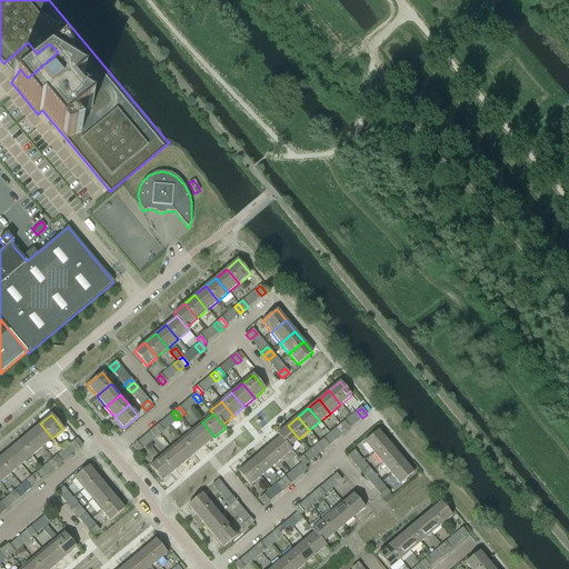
[(345,421),(340,425),(346,431),(350,428),(345,421)]
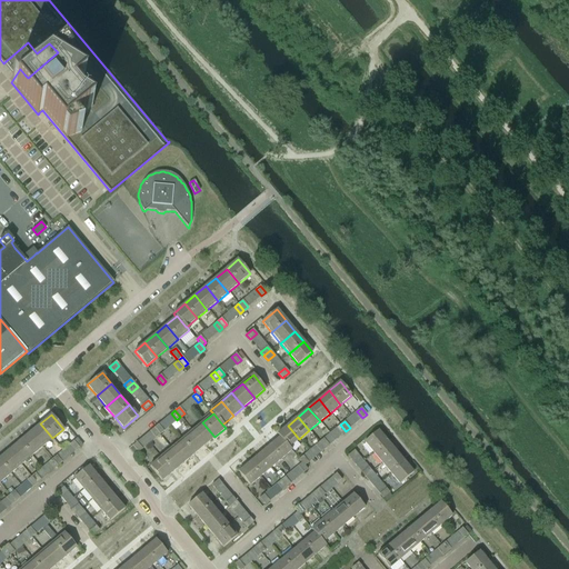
[(192,431),(205,446),(215,437),(202,422),(192,431)]
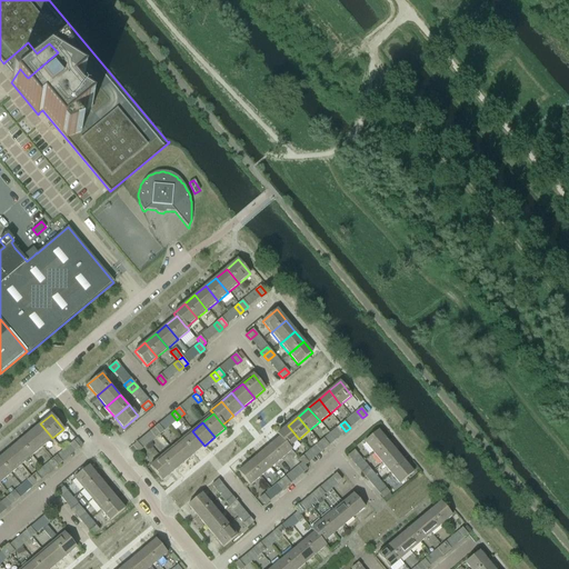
[(40,423),(30,432),(42,447),(52,438),(40,423)]
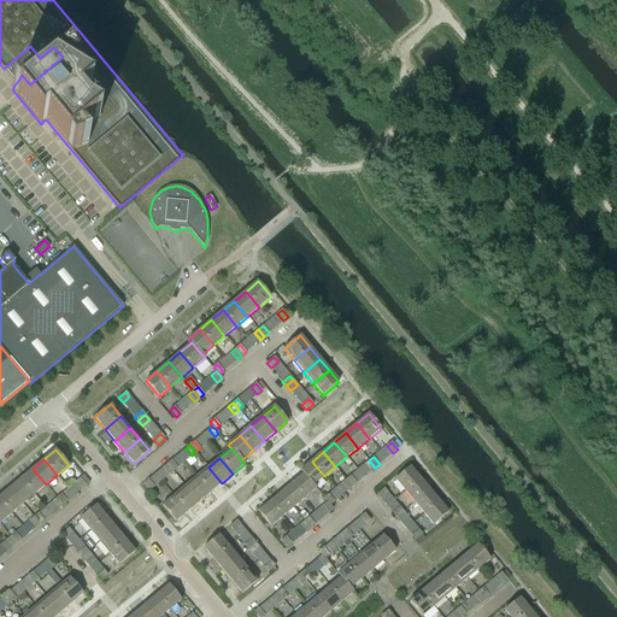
[(166,464),(172,471),(177,468),(171,460),(166,464)]
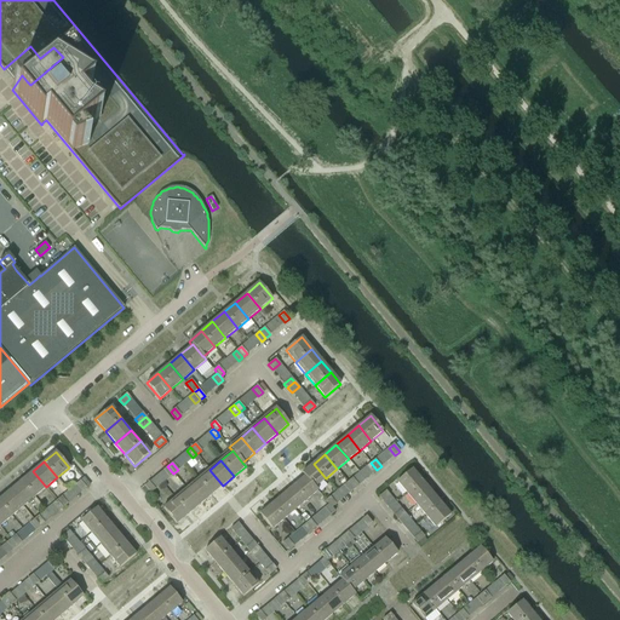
[(372,474),(377,470),(371,463),(366,468),(372,474)]
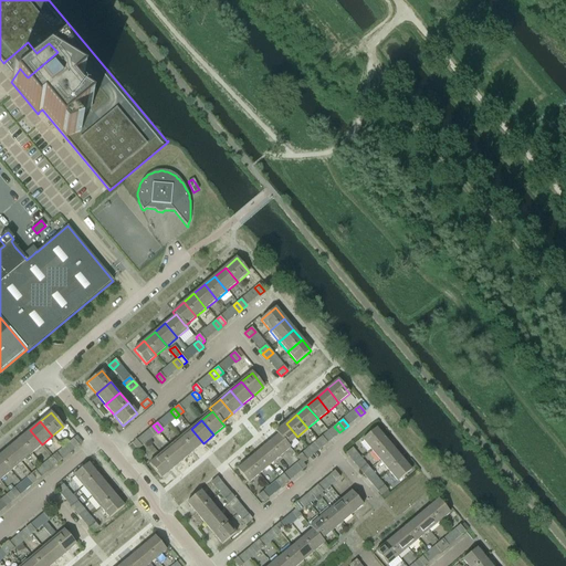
[(297,437),(286,423),(275,432),(278,436),(279,435),(287,446),(297,437)]
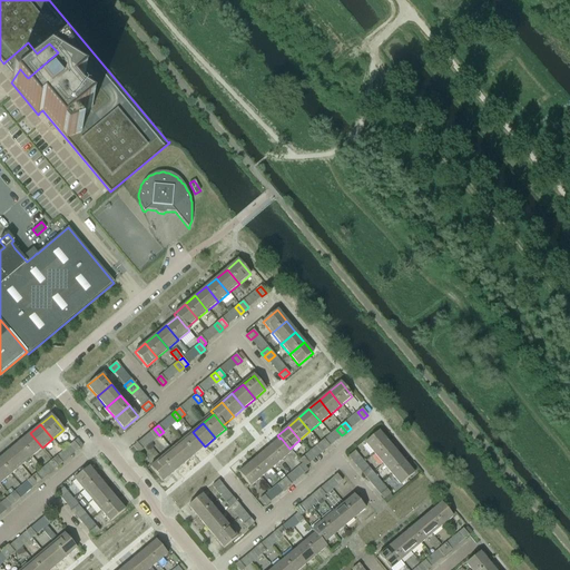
[(159,435),(154,429),(150,432),(156,439),(159,435)]
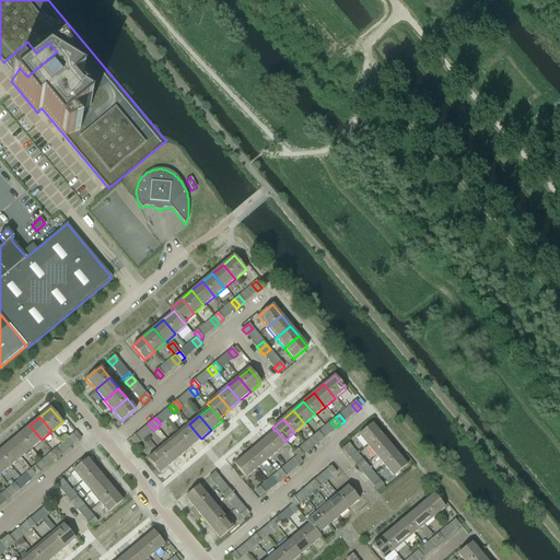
[(189,424),(178,433),(190,447),(201,439),(189,424)]
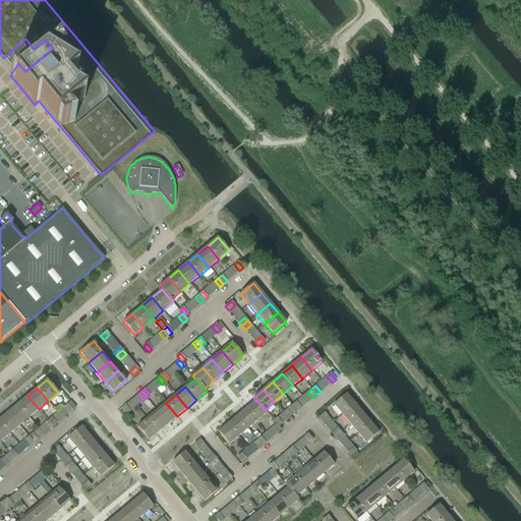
[(333,405),(342,415),(354,404),(346,395),(333,405)]
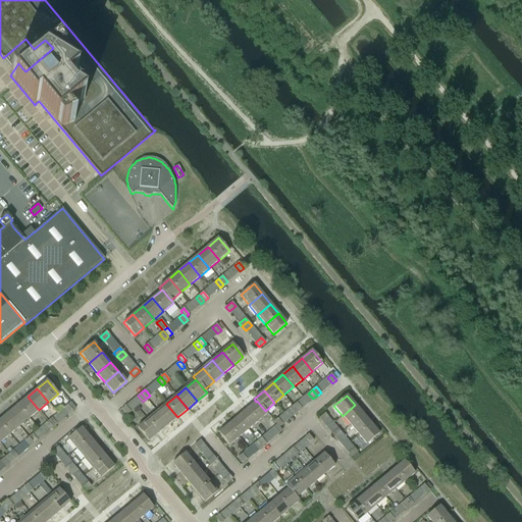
[(39,410),(28,397),(17,405),(29,418),(39,410)]
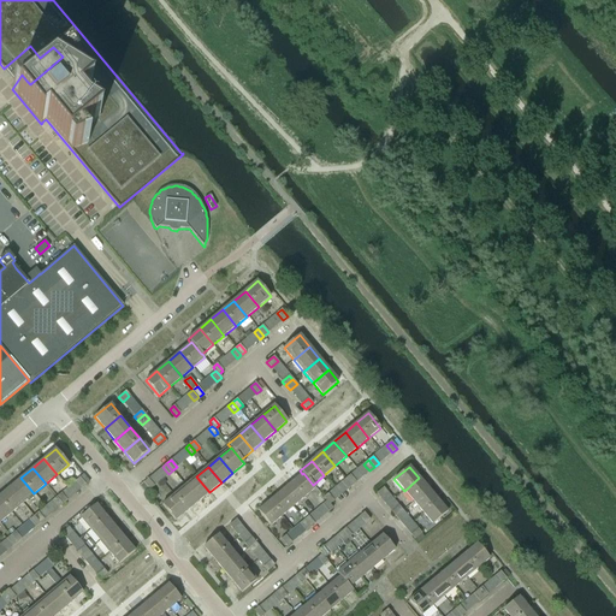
[(302,474),(291,483),(304,497),(315,487),(313,485),(303,473),(302,474)]
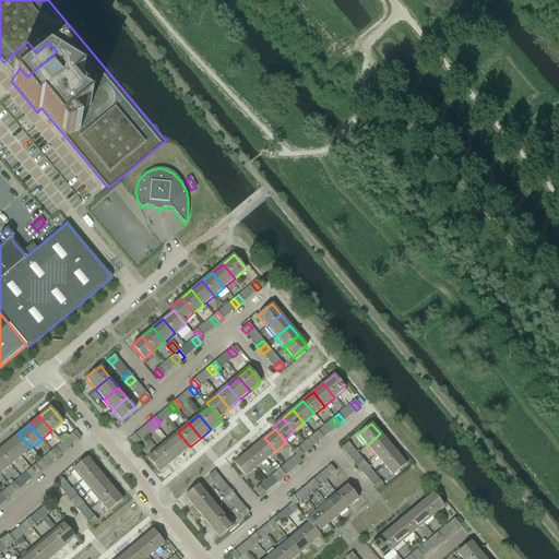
[(318,431),(313,435),(319,441),(323,438),(318,431)]
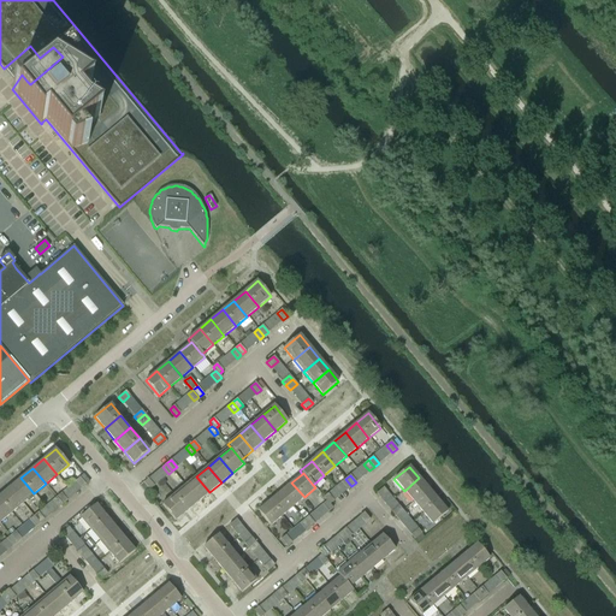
[(196,477),(185,486),(199,502),(209,492),(196,477)]
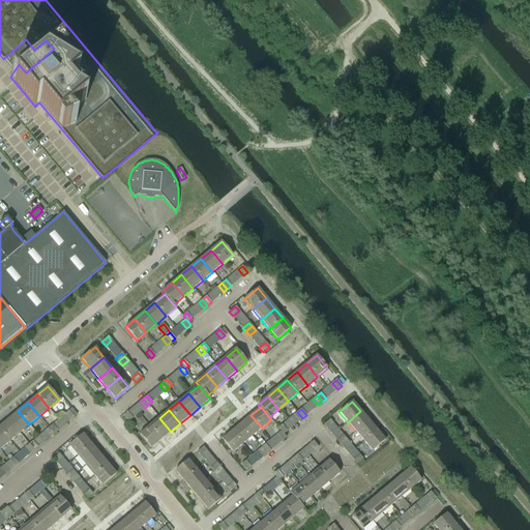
[(18,411),(8,419),(20,433),(29,424),(18,411)]
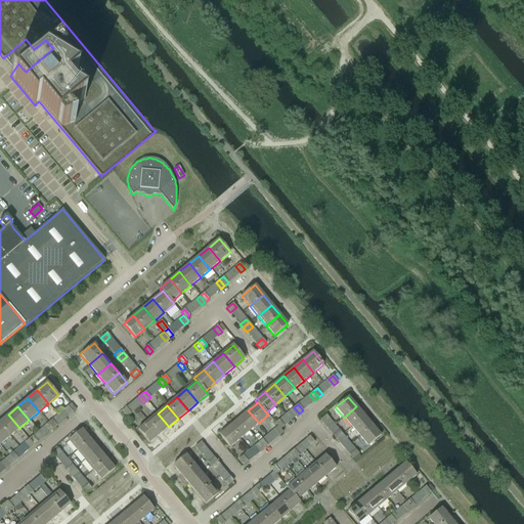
[(63,409),(69,416),(73,412),(68,406),(63,409)]
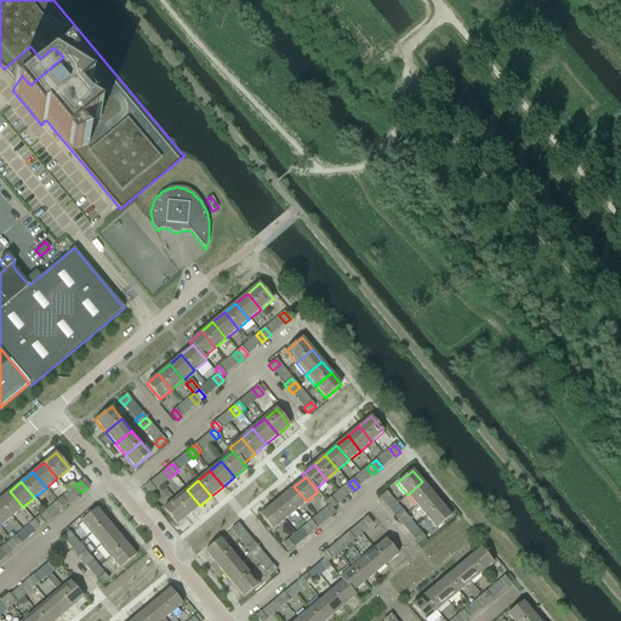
[(416,506),(432,494),(422,482),(408,495),(416,506)]
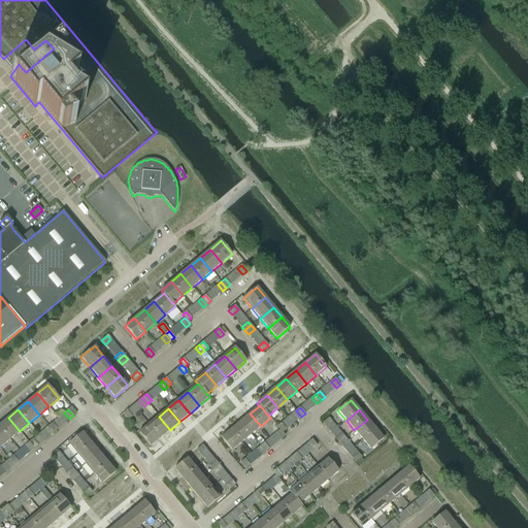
[(132,417),(127,410),(123,414),(128,420),(132,417)]
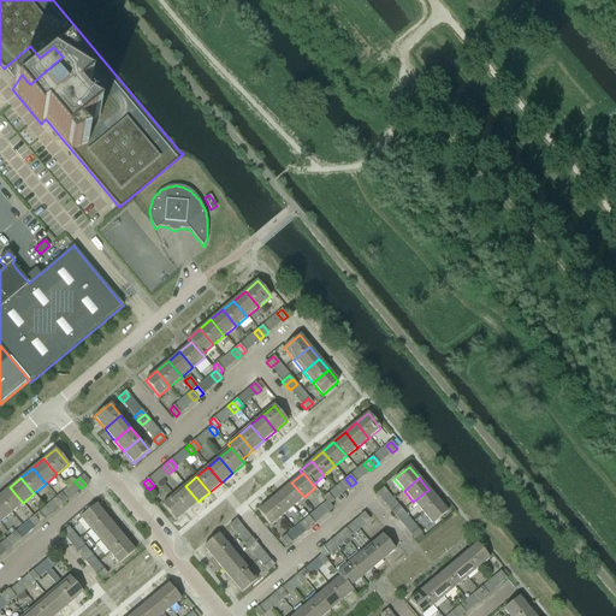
[(348,490),(351,486),(345,479),(342,483),(348,490)]
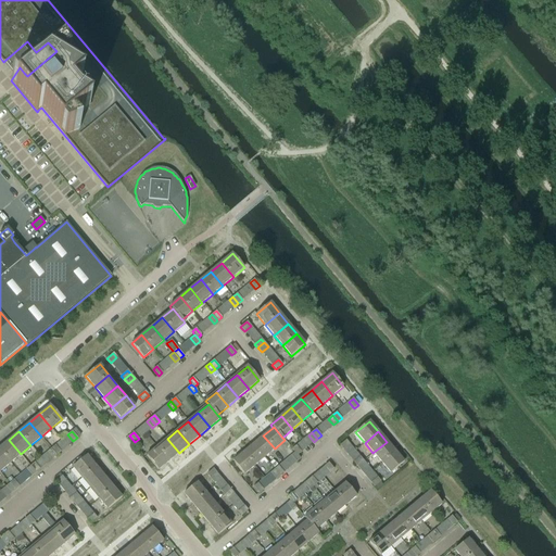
[(253,444),(264,457),(275,449),(263,436),(253,444)]
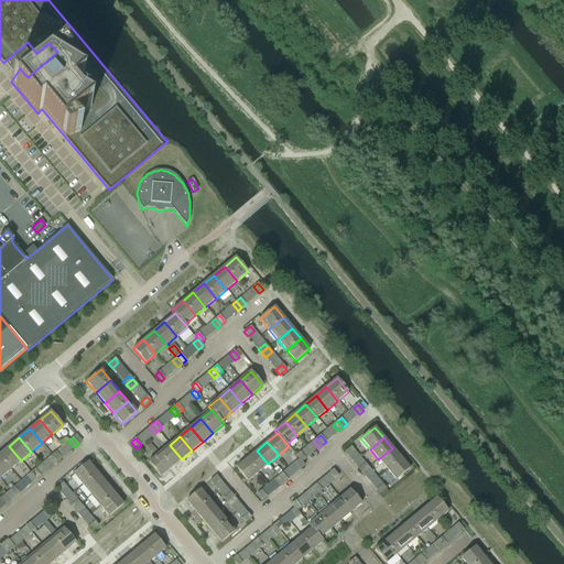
[(170,445),(159,454),(171,468),(182,459),(170,445)]
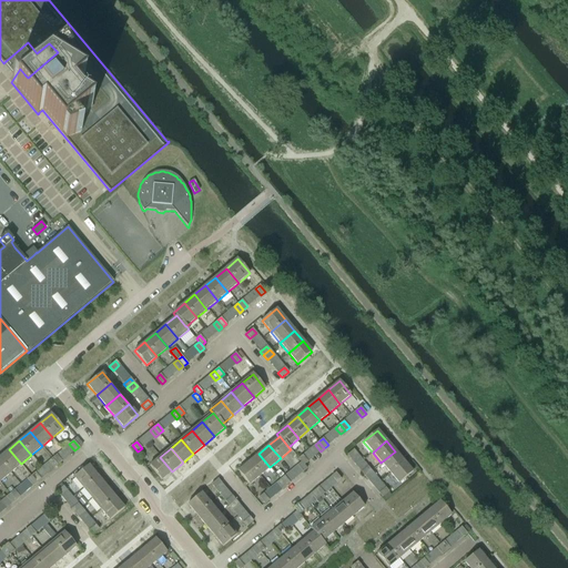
[(21,464),(9,449),(0,456),(0,460),(10,473),(21,464)]
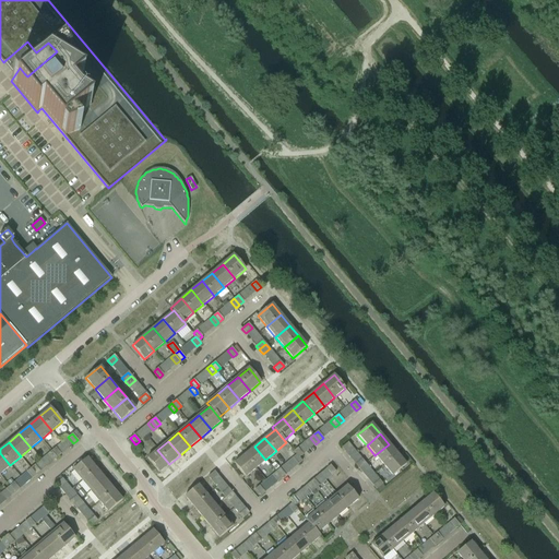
[(345,452),(352,447),(348,442),(342,448),(345,452)]
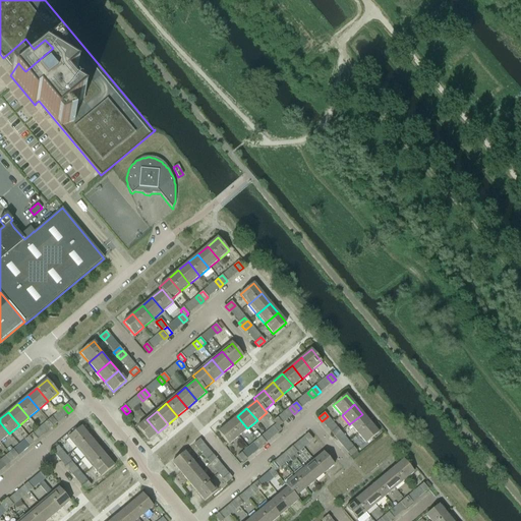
[(357,433),(370,423),(362,414),(349,424),(357,433)]
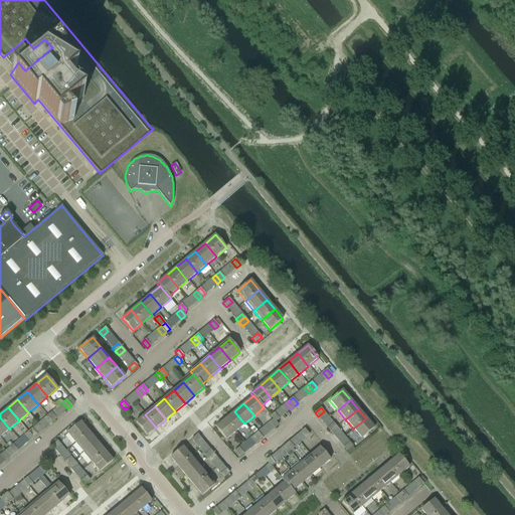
[(225,419),(235,432),(244,423),(234,411),(225,419)]
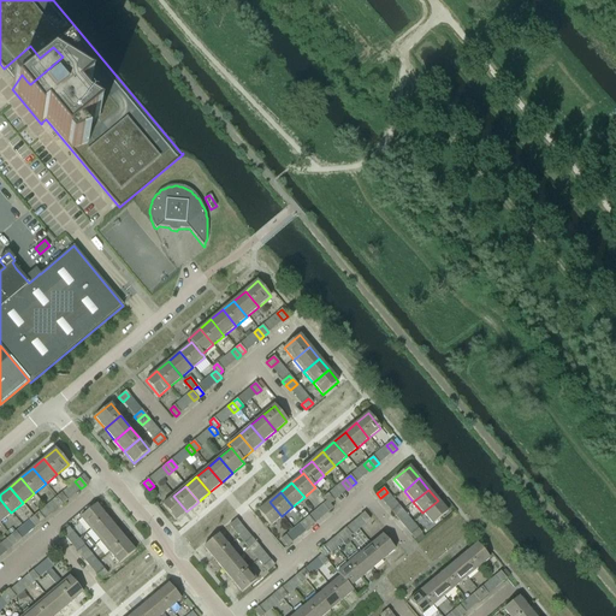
[(61,493),(57,497),(63,504),(67,501),(61,493)]
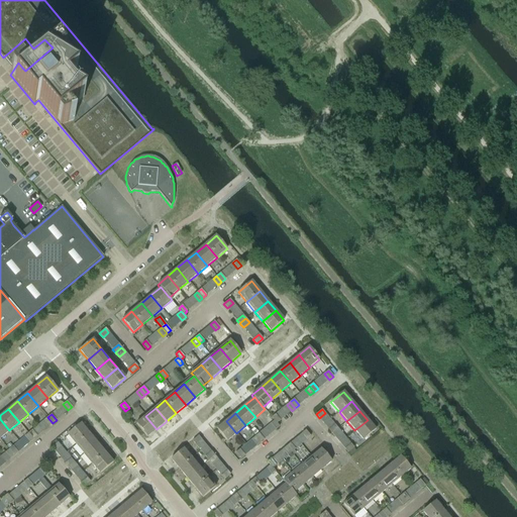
[(272,417),(274,420),(277,423),(280,420),(275,414),(272,417)]
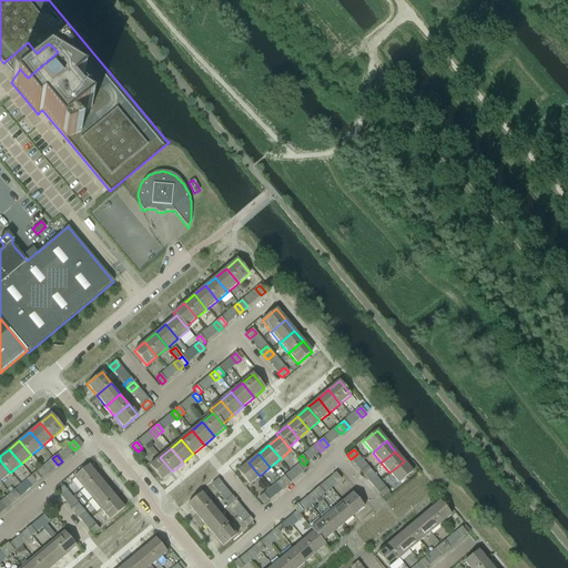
[(161,480),(172,472),(160,457),(149,466),(161,480)]
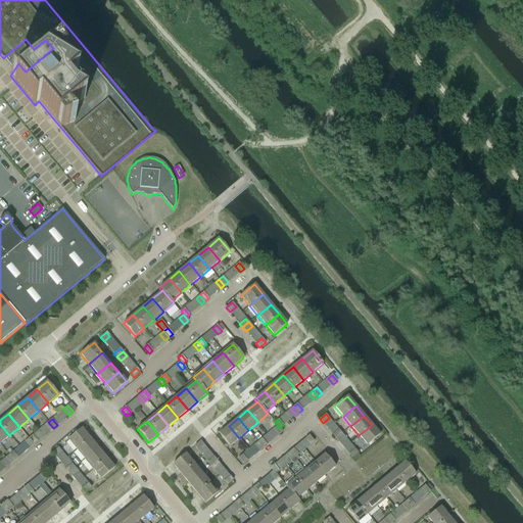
[(53,428),(48,422),(44,425),(49,431),(53,428)]
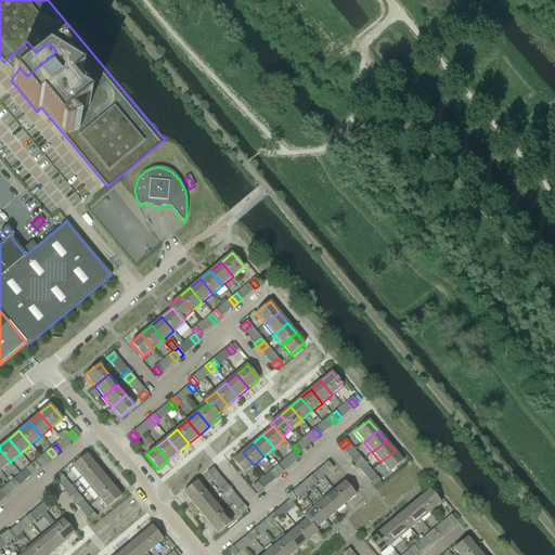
[(0,450),(0,470),(10,462),(0,450)]
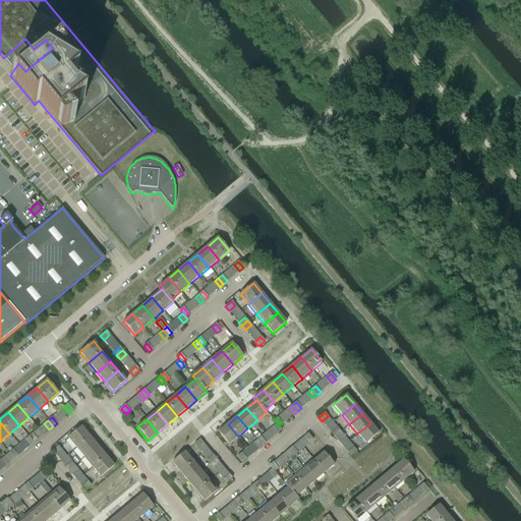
[(281,429),(279,426),(276,423),(273,427),(278,433),(281,429)]
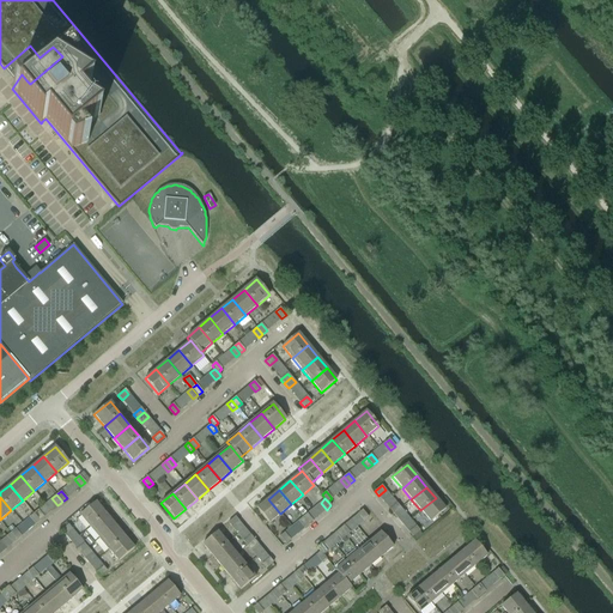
[(436,498),(420,510),(430,522),(445,510),(436,498)]
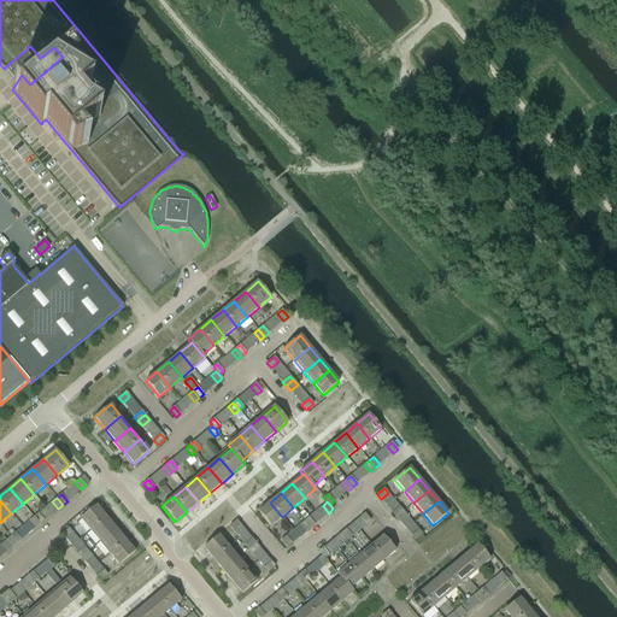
[(282,517),(270,503),(258,512),(270,527),(282,517)]
